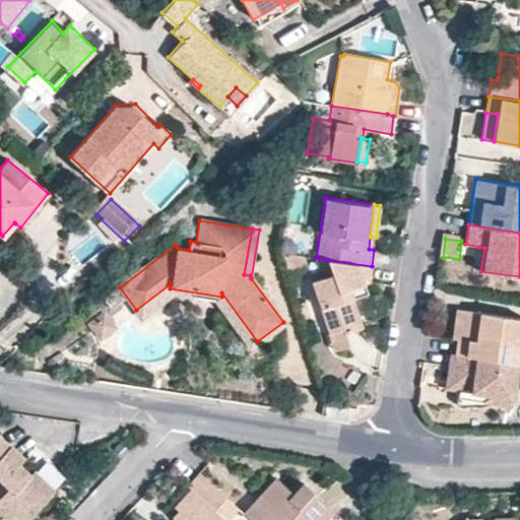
[(480,271),(484,248),(479,247),(475,270),(480,271)]
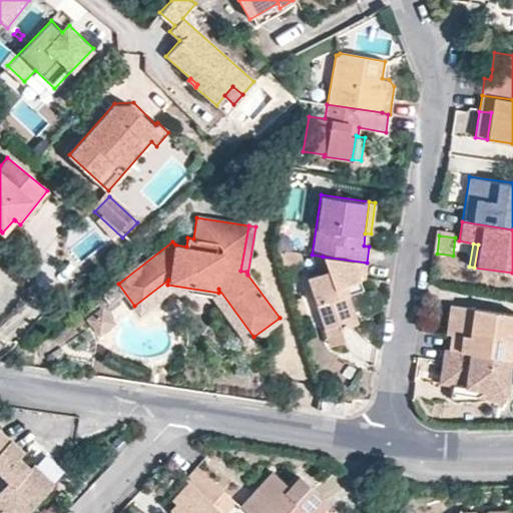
[(301,252),(278,248),(284,269),(303,263),(301,252)]
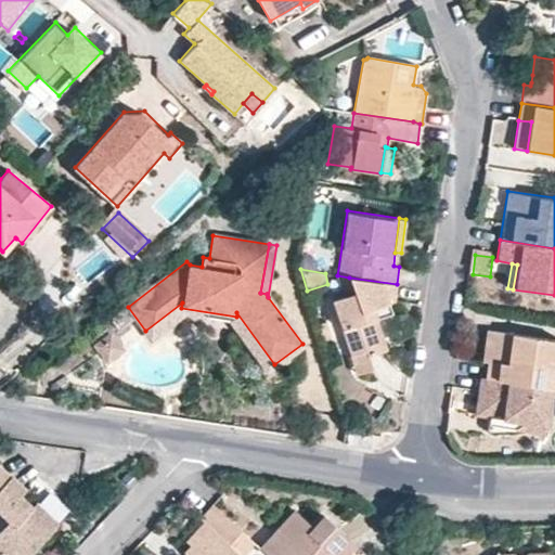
[(349,278),(337,275),(335,275),(343,296),(355,292),(349,278)]
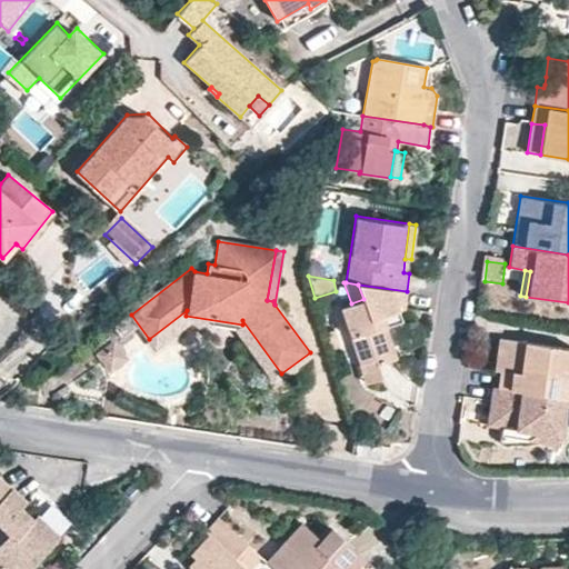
[(407,291),(358,285),(363,299),(351,303),(340,307),(350,338),(359,363),(375,358),(377,365),(378,363),(397,357),(386,326),(387,326),(383,315),(399,310),(405,308),(407,291)]
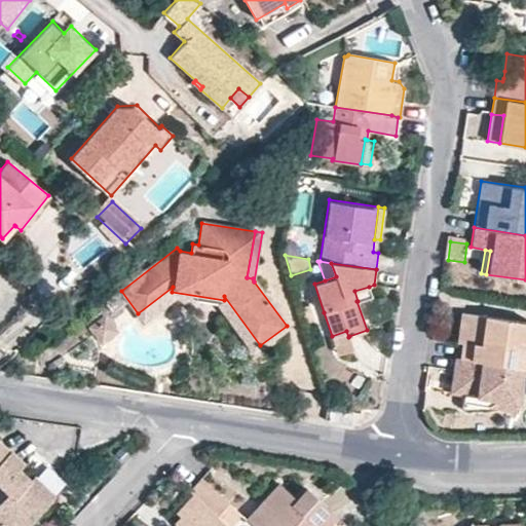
[(224,300),(172,292),(173,287),(138,313),(145,322),(176,298),(216,304),(251,351),(260,345),(224,296),(224,300)]
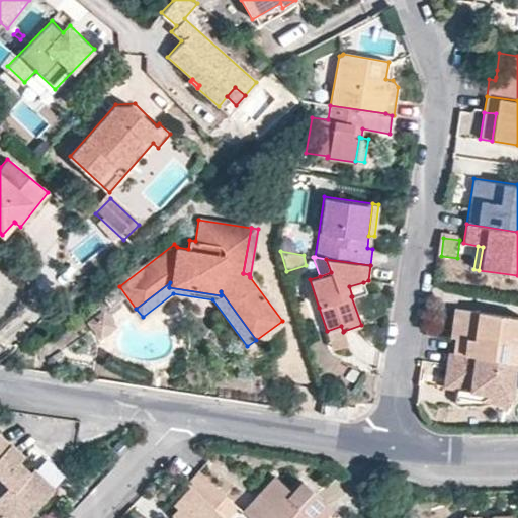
[(366,292),(363,282),(349,286),(352,296),(366,292)]
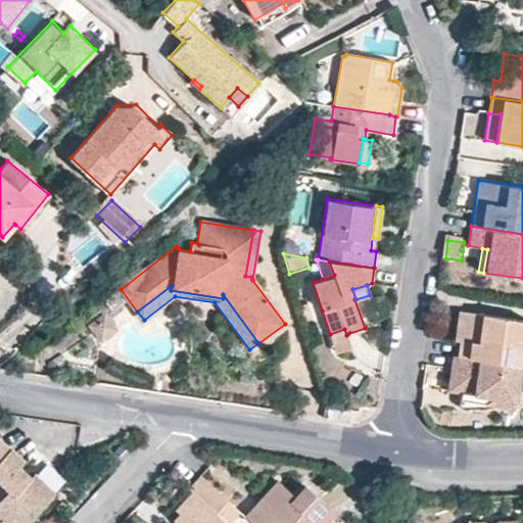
[(125,302),(116,291),(104,300),(112,311),(125,302)]
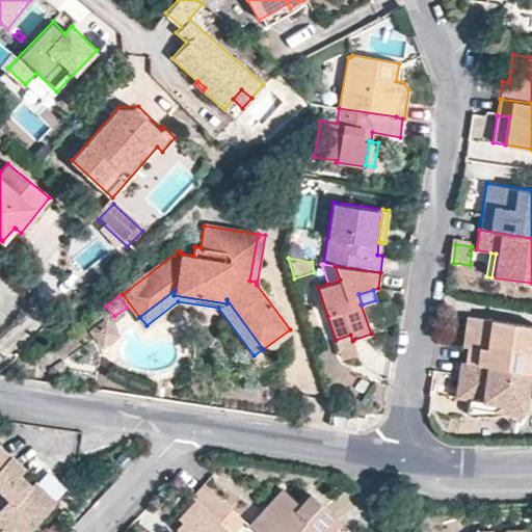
[(317,318),(314,308),(303,311),(307,321),(317,318)]
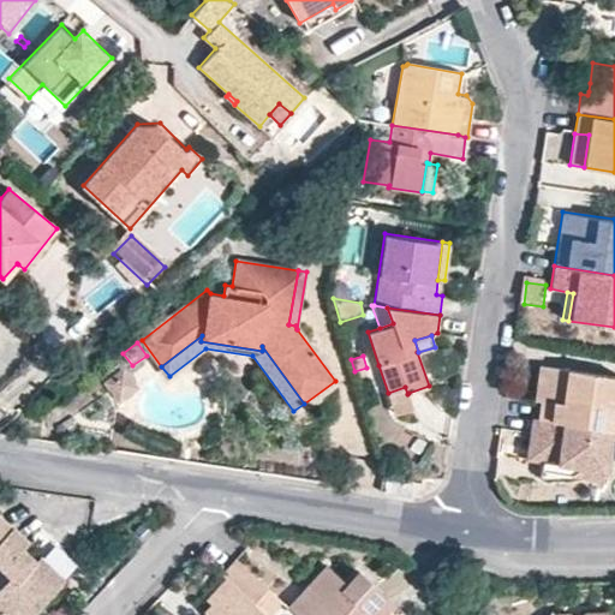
[(138,386),(125,368),(124,368),(105,381),(103,382),(102,383),(118,404),(119,404),(121,404),(139,389),(139,388),(139,387),(138,386)]
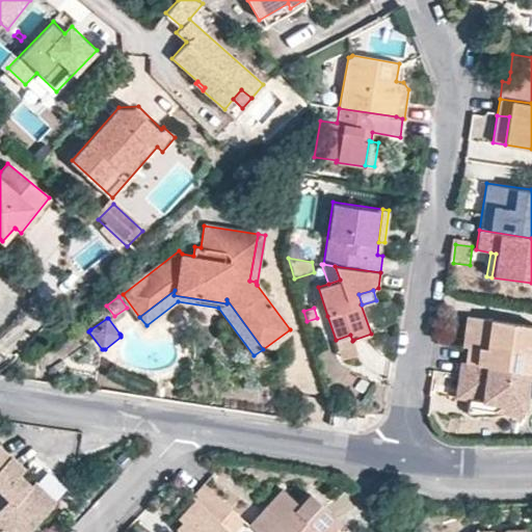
[(473,356),(477,326),(472,325),(467,356),(473,356)]
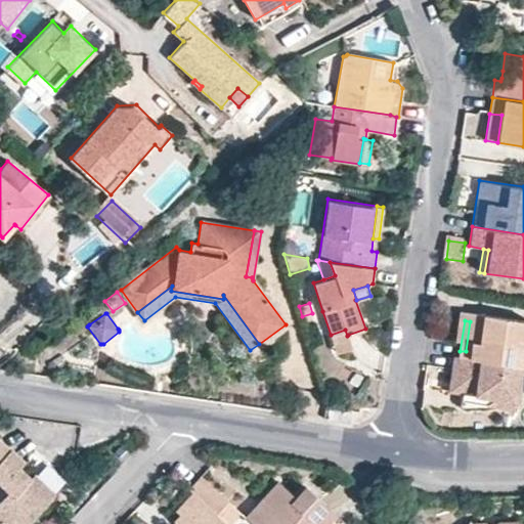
[(464,366),(523,376),(523,330),(470,321),(466,351),(464,366)]
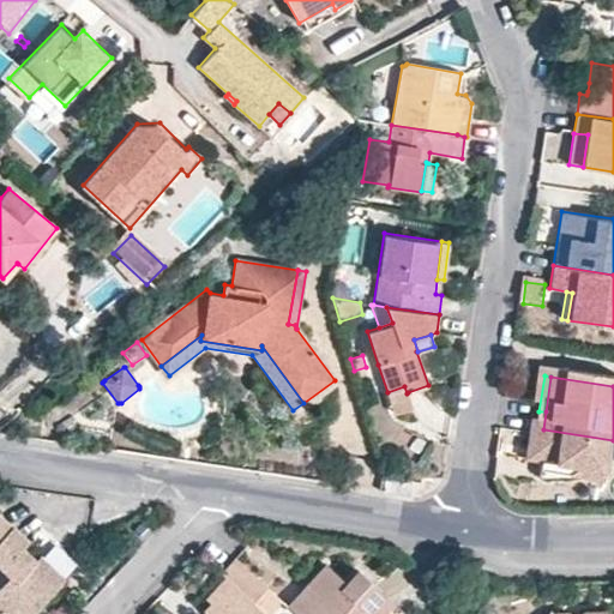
[(407,393),(404,386),(387,392),(395,413),(413,408),(408,392),(407,393)]
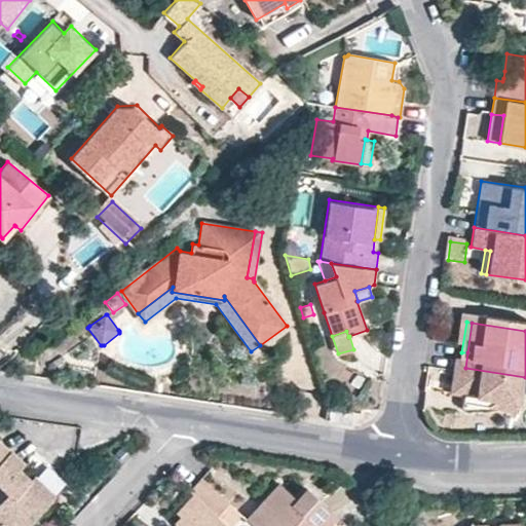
[(523,410),(525,388),(525,377),(465,368),(459,367),(454,400),(468,402),(523,410)]
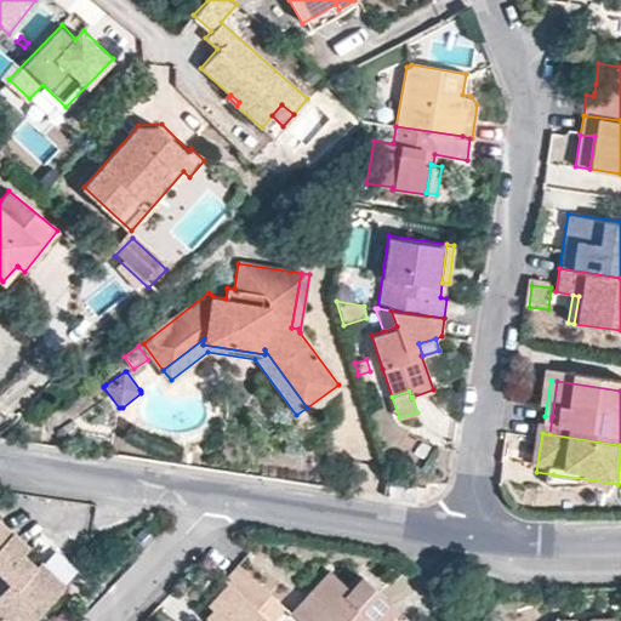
[(617,484),(553,474),(552,484),(616,494),(617,484)]
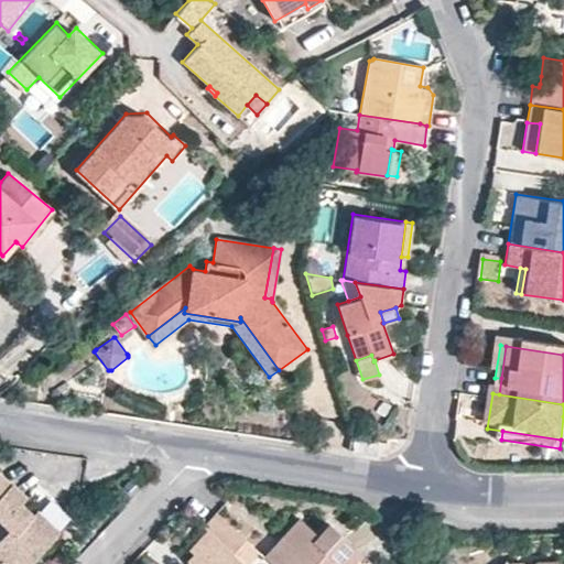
[(379,441),(378,444),(377,455),(387,456),(389,442),(379,441)]
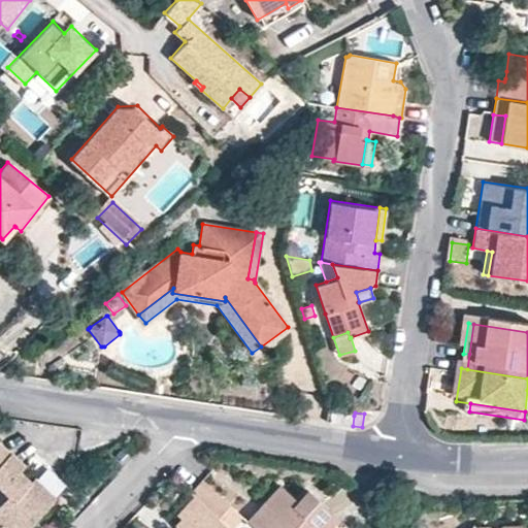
[(32,481),(21,470),(26,465),(0,440),(0,527),(27,527),(50,504),(29,485),(32,481)]
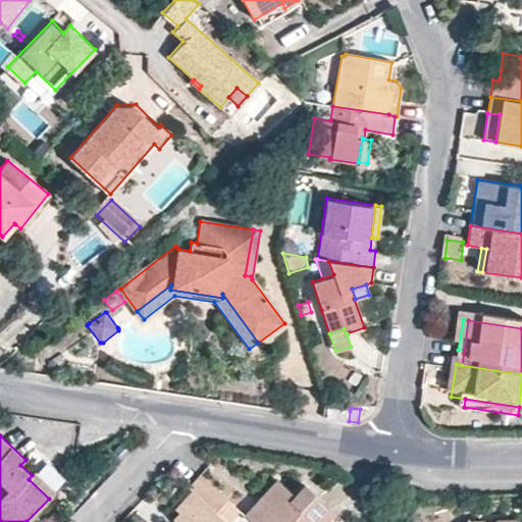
[(74,453),(71,450),(60,462),(62,464),(74,453)]
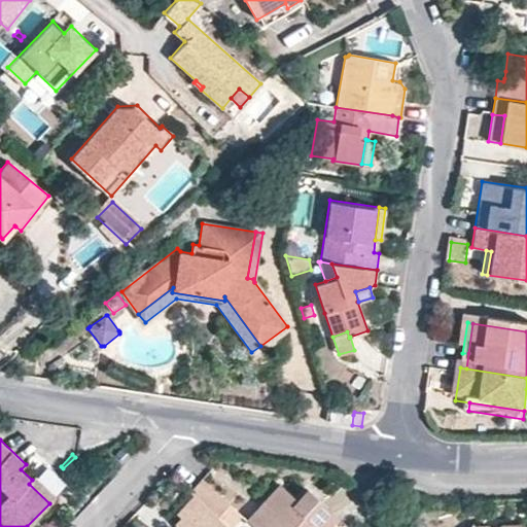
[(57,497),(36,477),(29,484),(49,503),(57,497)]
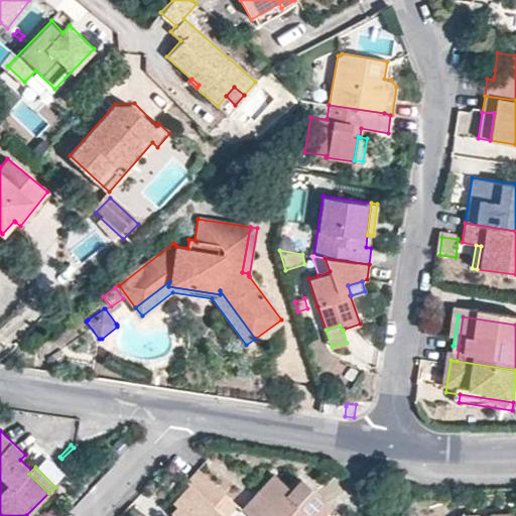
[(249,515),(241,508),(197,468),(183,482),(186,485),(188,484),(192,488),(175,506),(169,513),(172,515),(249,515)]
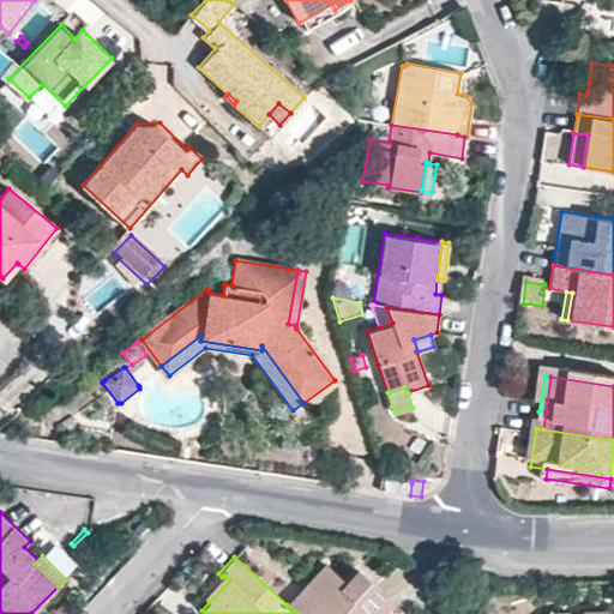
[(344,582),(325,564),(319,570),(338,588),(344,582)]
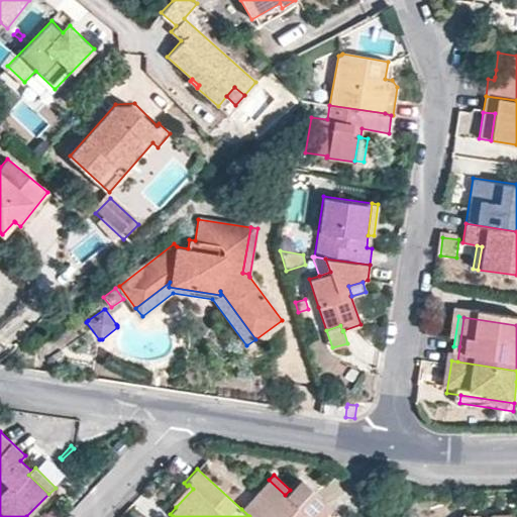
[(331,507),(300,479),(290,490),(285,495),(269,480),(241,509),(249,516),(322,516),(331,508),(331,507)]
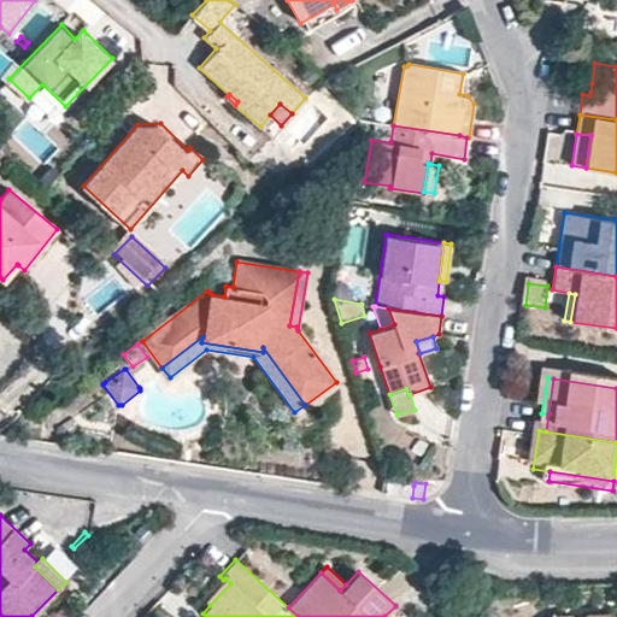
[(230,583),(225,579),(223,580),(206,600),(210,605),(230,583)]
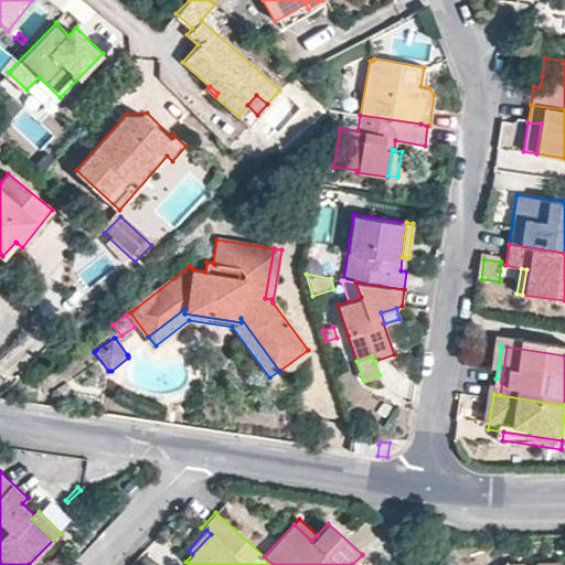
[(371,564),(372,564),(362,555),(352,564),(371,564)]
